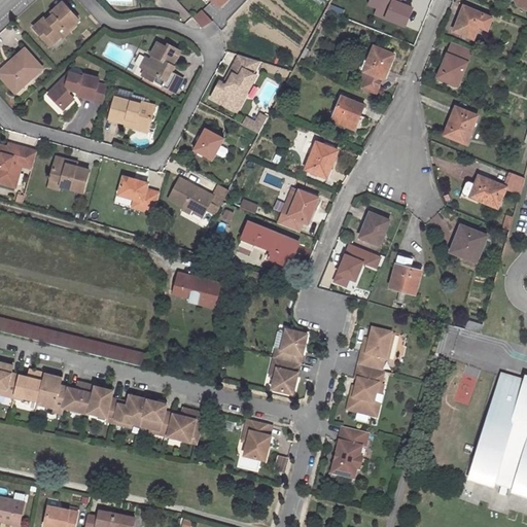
[(77,0),(69,7),(76,15),(85,7),(78,0),(77,0)]
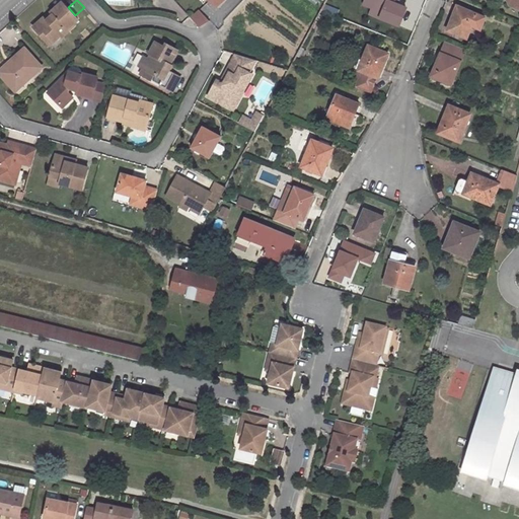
[(518,0),(507,0),(510,5),(518,9),(518,0)]
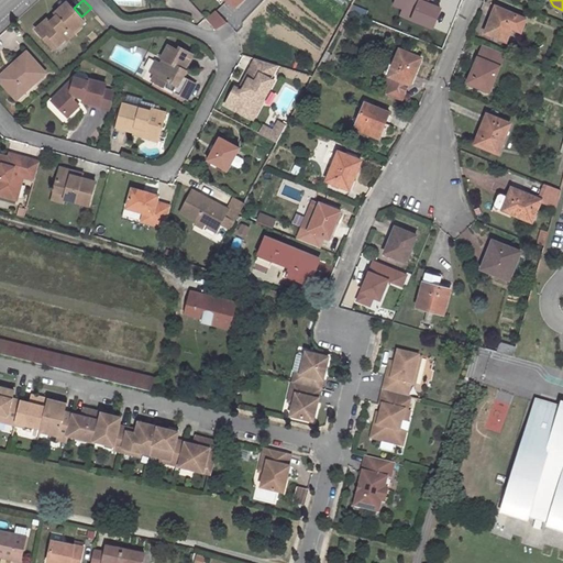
[(61,18),(54,22),(50,18),(48,18),(36,28),(45,37),(50,34),(58,44),(66,37),(68,40),(75,34),(73,32),(86,21),(81,17),(74,8),(68,1),(56,12),(61,18)]
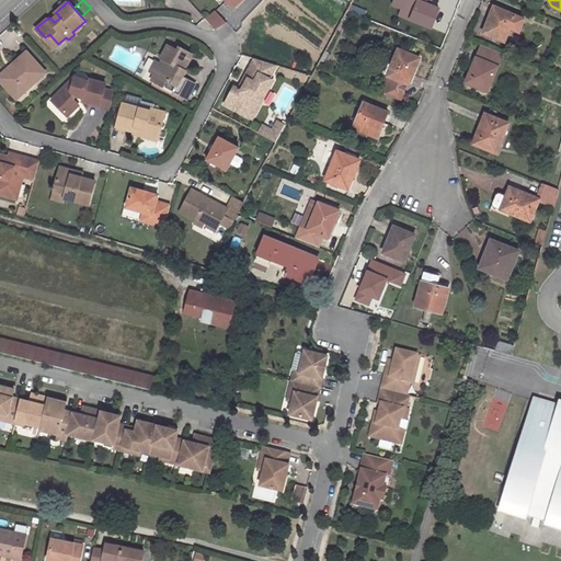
[(381,18),(356,8),(354,12),(380,22),(381,18)]
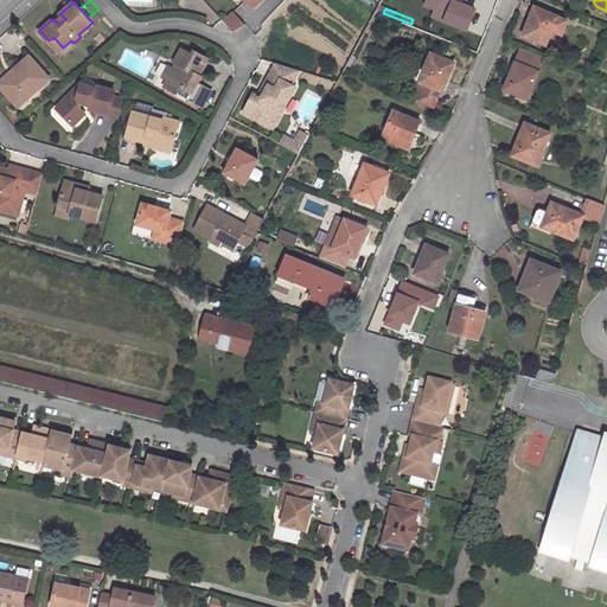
[(536,8),(532,19),(530,19),(523,36),(534,40),(538,42),(547,45),(551,32),(562,36),(568,20),(536,8)]
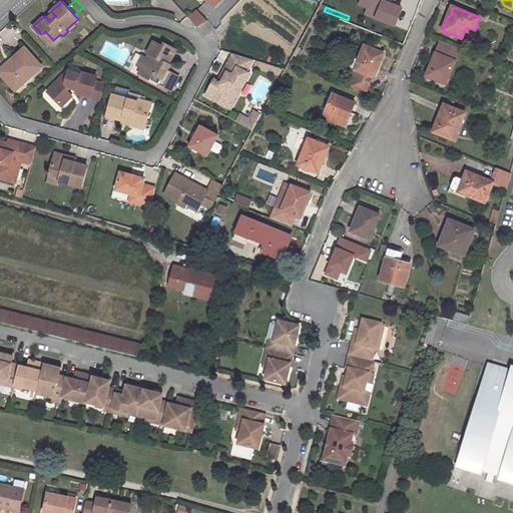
[(188,18),(198,28),(207,20),(197,9),(188,18)]
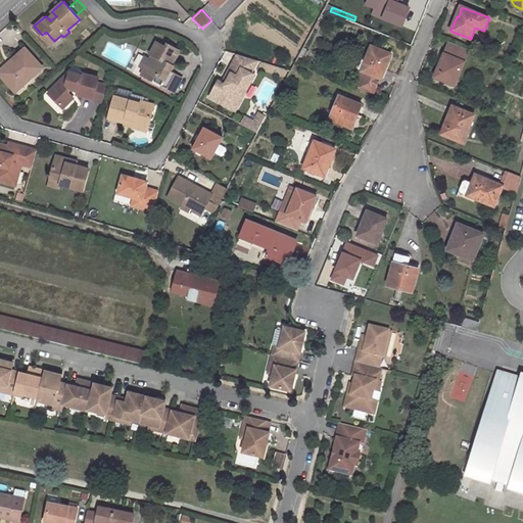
[(50,20),(56,16),(52,11),(46,16),(50,20)]
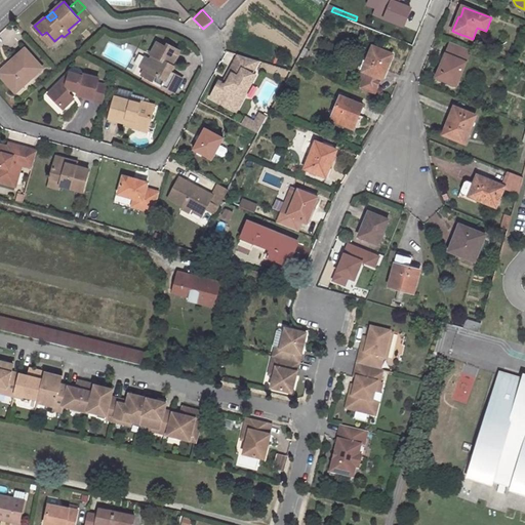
[(42,35),(50,45),(54,41),(46,32),(42,35)]
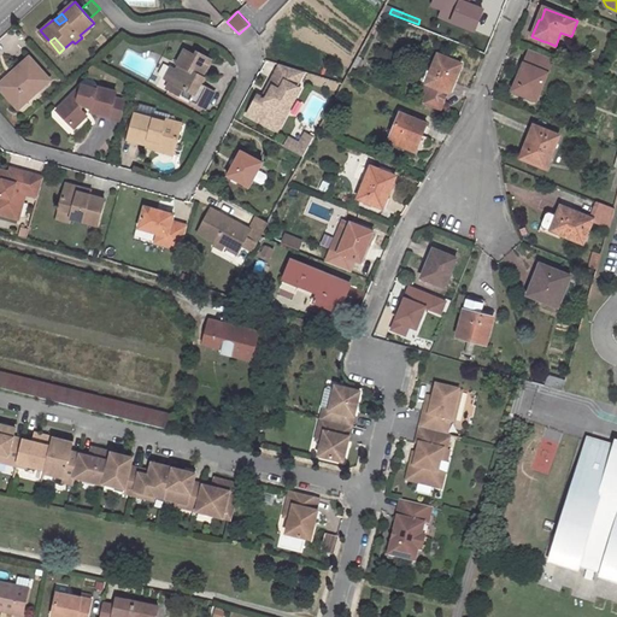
[(186,88),(195,93),(192,100),(199,104),(207,87),(209,86),(203,82),(206,76),(204,75),(212,59),(200,52),(199,57),(186,50),(178,64),(180,65),(177,70),(172,81),(169,88),(182,95),(186,88)]
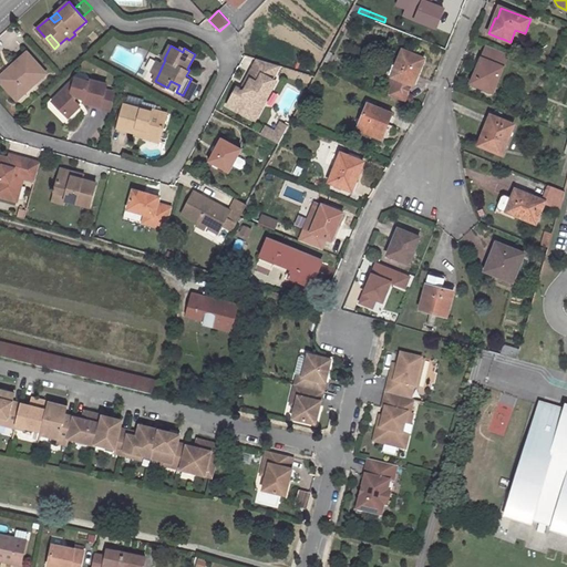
[(412,84),(412,85),(416,74),(419,75),(421,70),(418,68),(422,58),(403,50),(392,76),(397,79),(392,90),(391,91),(406,96),(412,84)]
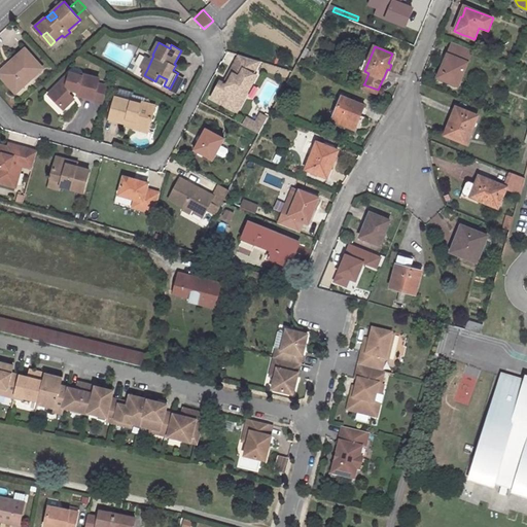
[(0,74),(16,92),(43,67),(26,47),(9,63),(10,65),(0,73),(0,74)]
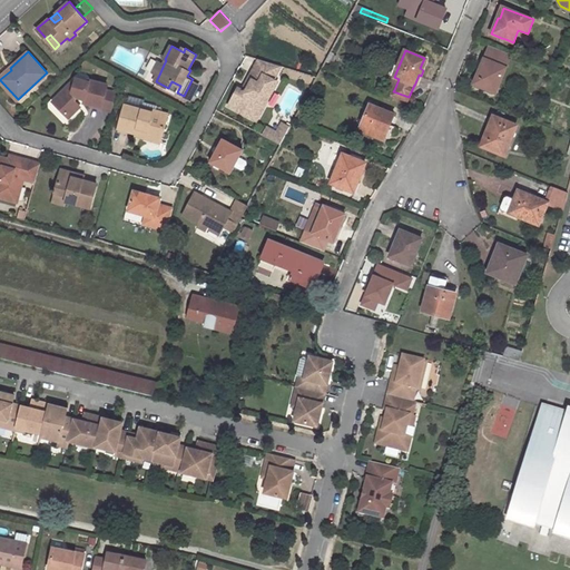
[(326,60),(333,64),(336,58),(330,55),(326,60)]
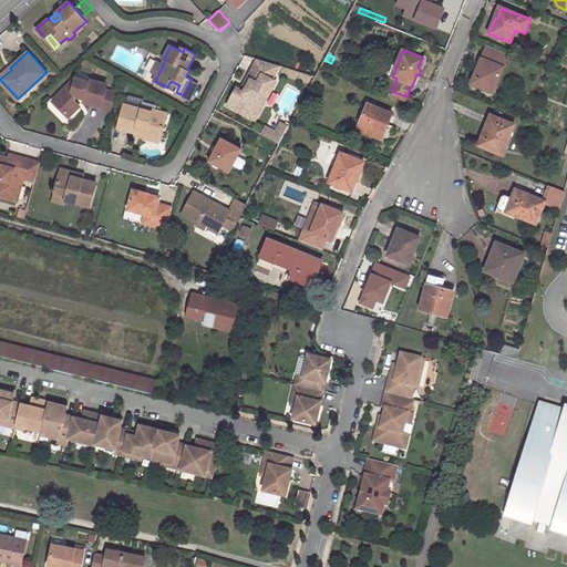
[(482,59),(474,75),(478,78),(475,85),(493,92),(503,66),(482,59)]
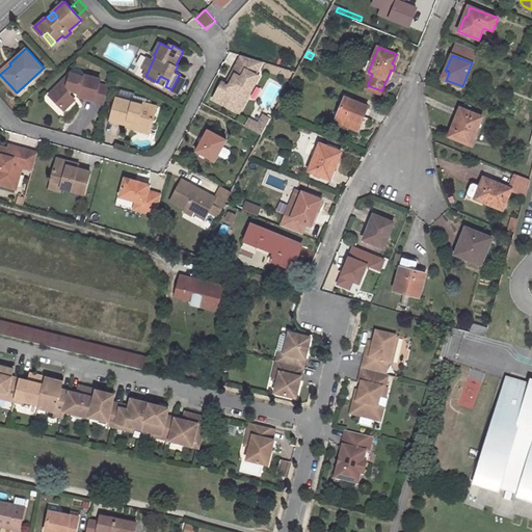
[(257,75),(264,61),(246,56),(241,65),(238,64),(234,73),(237,75),(231,84),(230,85),(228,84),(223,82),(215,99),(240,112),(247,100),(246,96),(254,83),(257,82),(260,76),(257,75)]
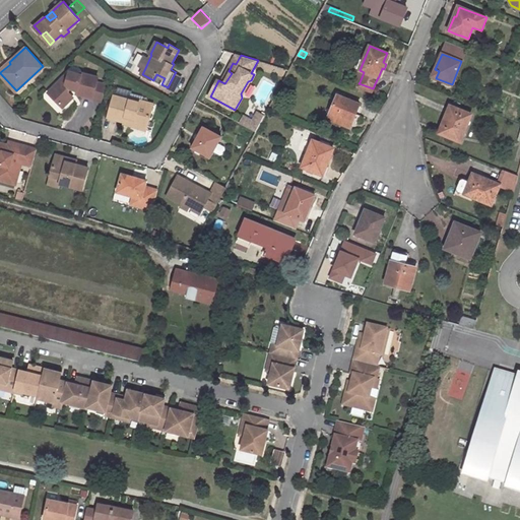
[(145,57),(140,66),(145,68),(149,59),(145,57)]
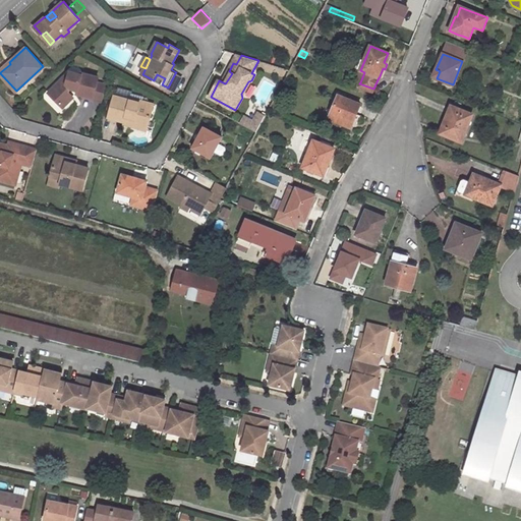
[(0,72),(10,64),(9,62),(0,69),(0,72)]
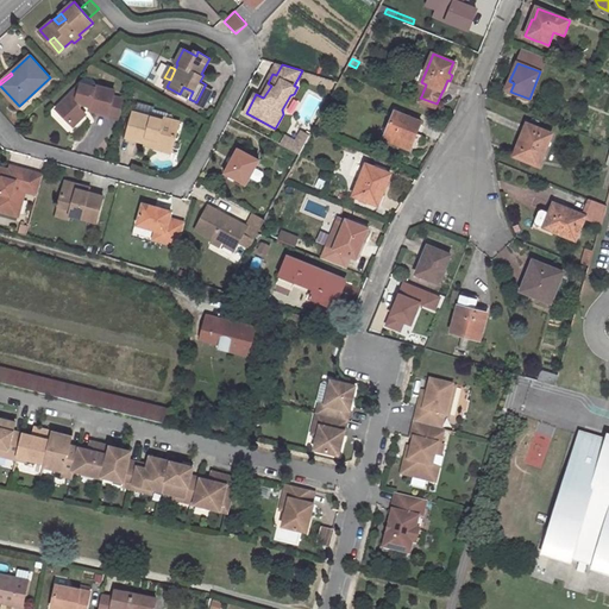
[(426,85),(421,82),(415,94),(421,96),(426,85)]
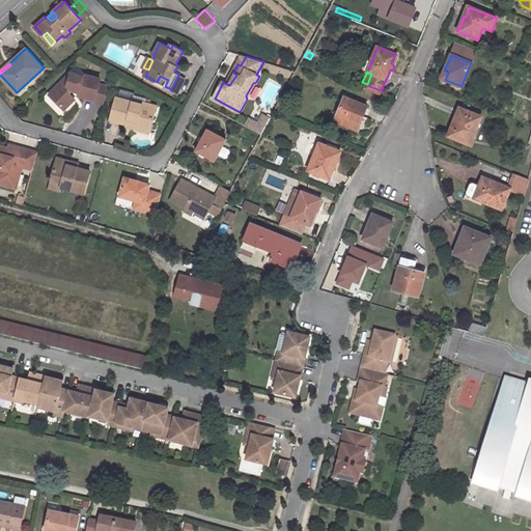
[(236,75),(233,73),(227,84),(229,85),(230,84),(236,75)]
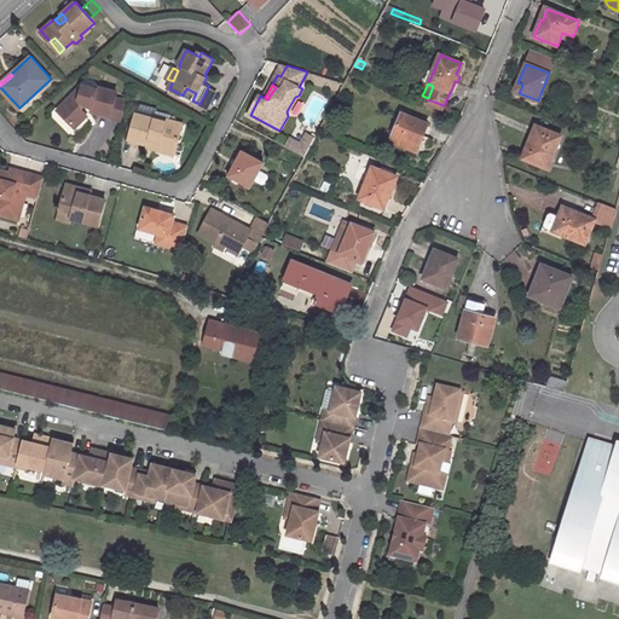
[(81,86),(56,111),(69,125),(81,114),(80,111),(81,105),(90,106),(88,111),(108,117),(113,99),(114,93),(94,87),(93,90),(81,86)]
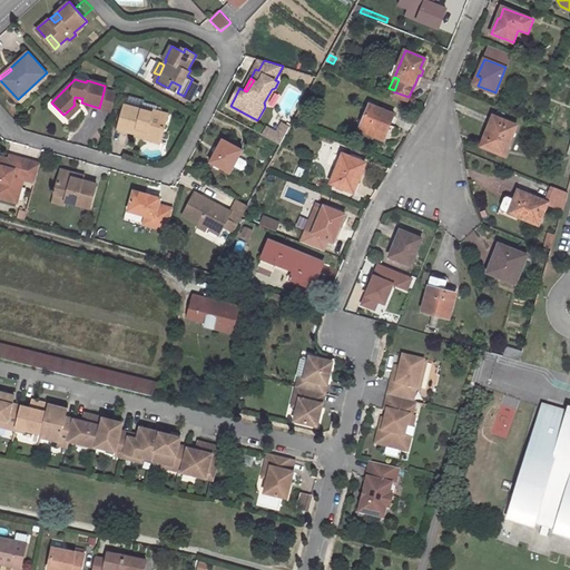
[(192,80),(184,96),(192,100),(199,84),(192,80)]
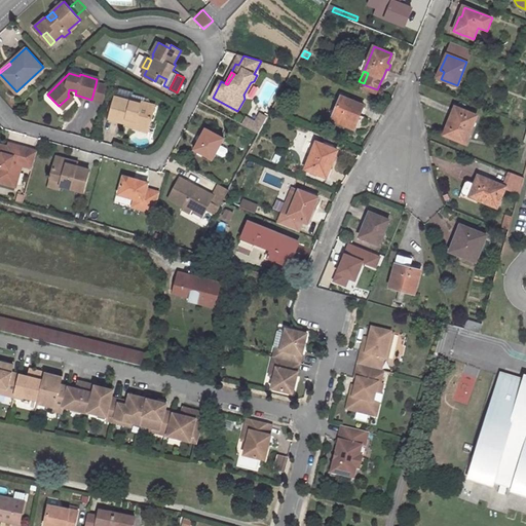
[(245,99),(254,81),(251,82),(243,95),(245,99)]
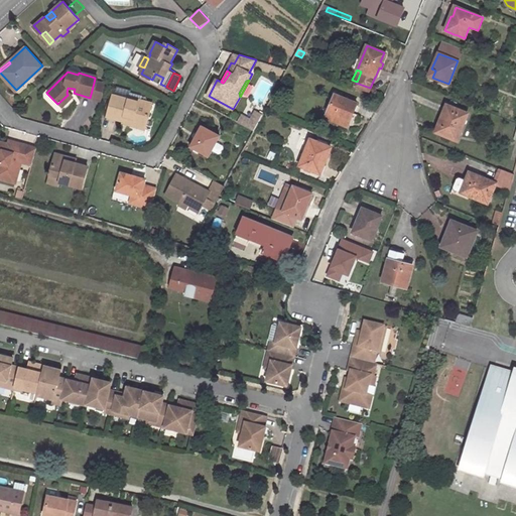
[(94,83),(90,98),(102,101),(106,86),(94,83)]
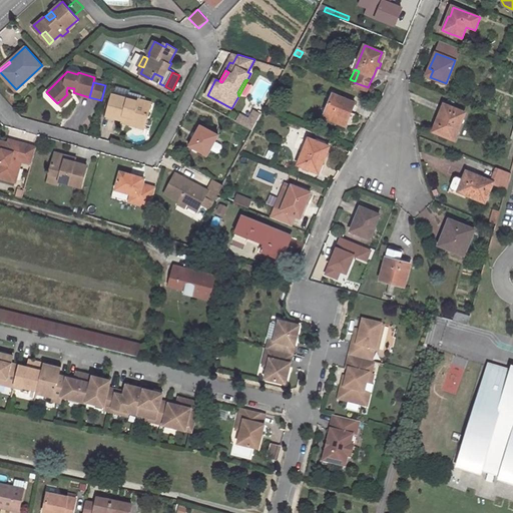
[(368,87),(354,82),(353,86),(366,92),(368,87)]
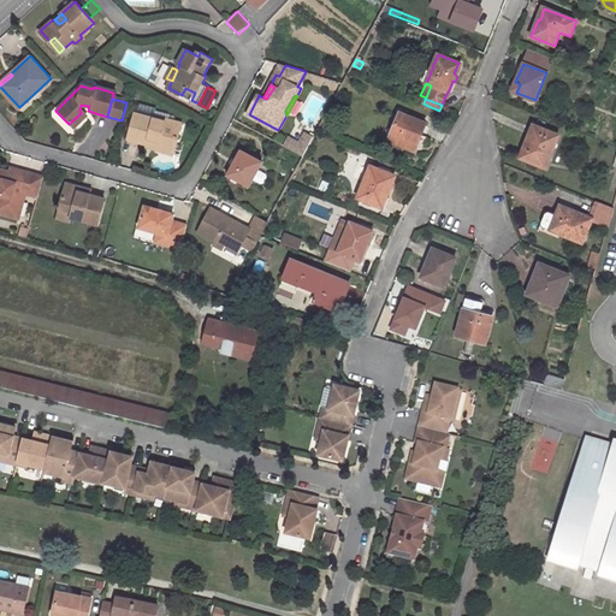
[(141,104),(137,114),(165,122),(166,118),(167,118),(169,114),(157,111),(157,108),(141,104)]
